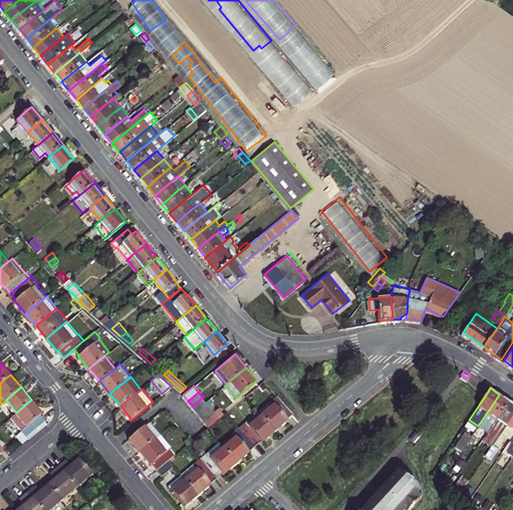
[(293,413),(278,394),(259,410),(275,429),(288,418),(287,418),(293,413)]
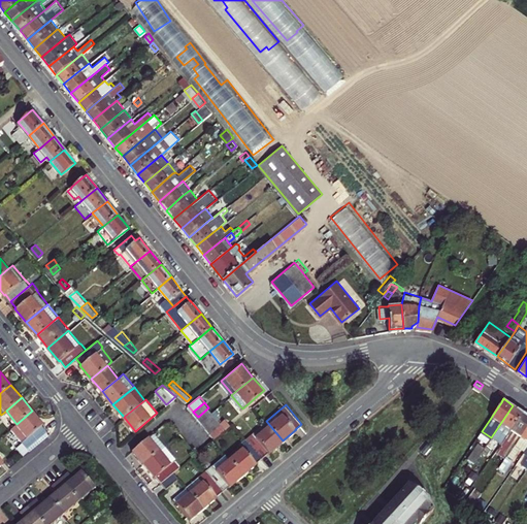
[(503,439),(523,412),(513,405),(491,437),(488,443),(485,446),(483,450),(488,454),(497,439),(502,443),(503,439)]
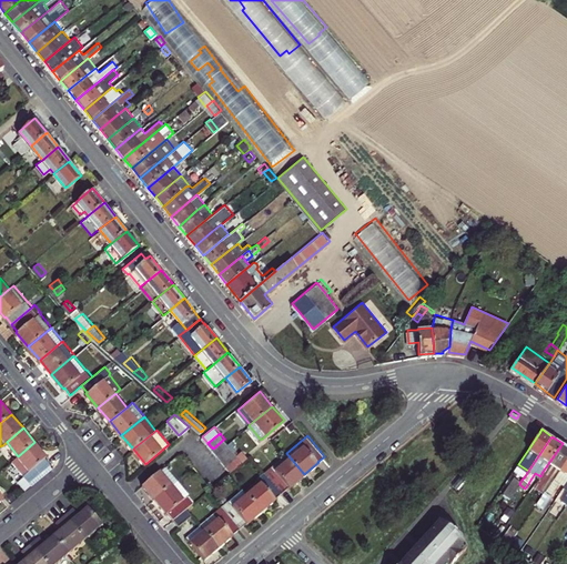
[(224,439),(213,449),(218,454),(229,444),(228,442),(224,439)]
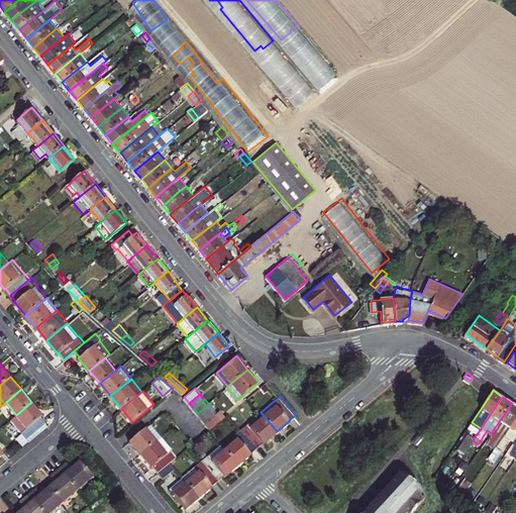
[(16,415),(12,418),(22,431),(27,437),(46,421),(41,415),(42,414),(31,402),(16,415)]
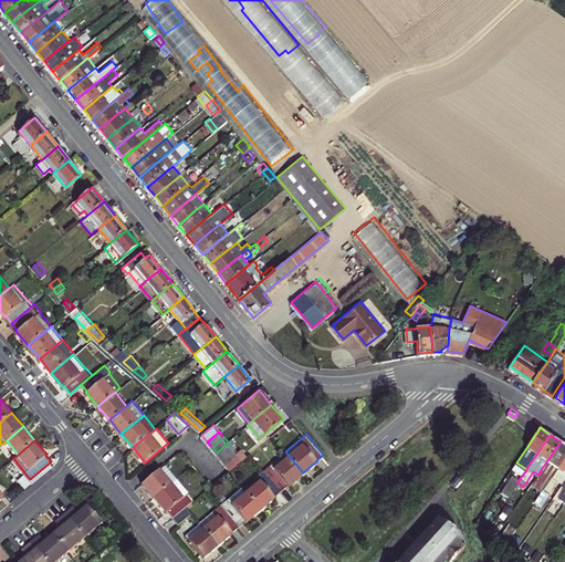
[(539,486),(543,489),(564,457),(564,444),(561,441),(540,471),(545,475),(541,481),(539,486)]
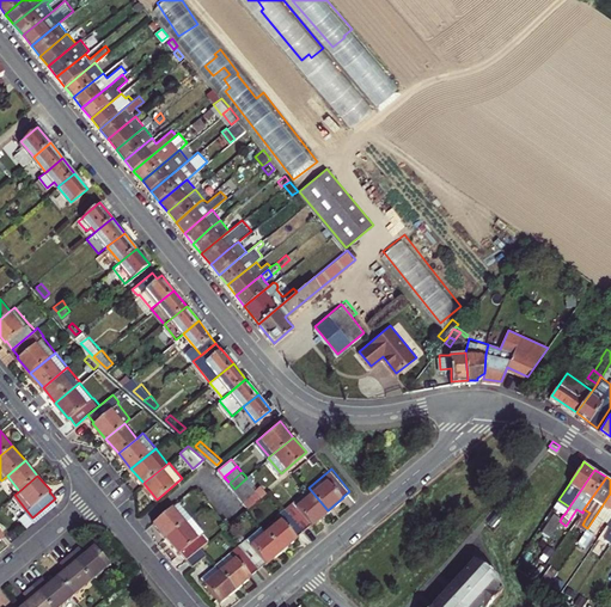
[(246,478),(234,489),(239,494),(251,484),(246,478)]
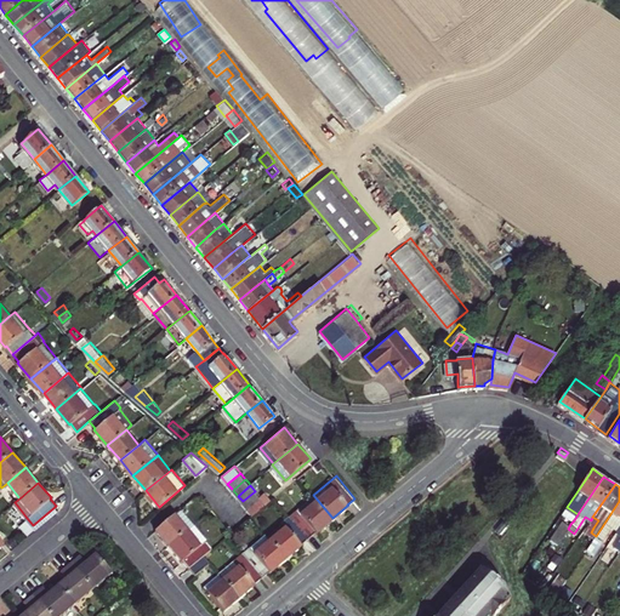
[(255,491),(243,501),(248,507),(260,497),(255,491)]
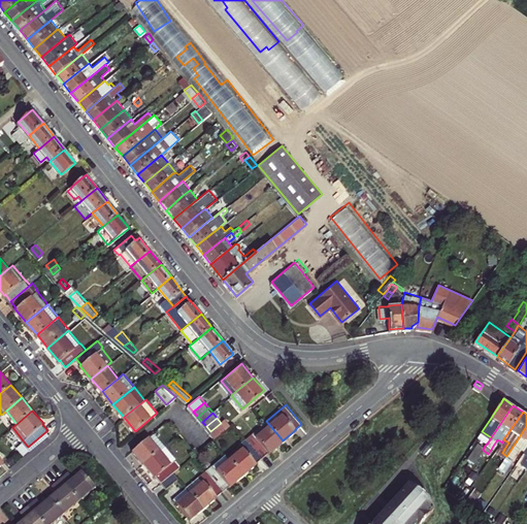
[(221,423),(226,428),(230,424),(225,419),(221,423)]
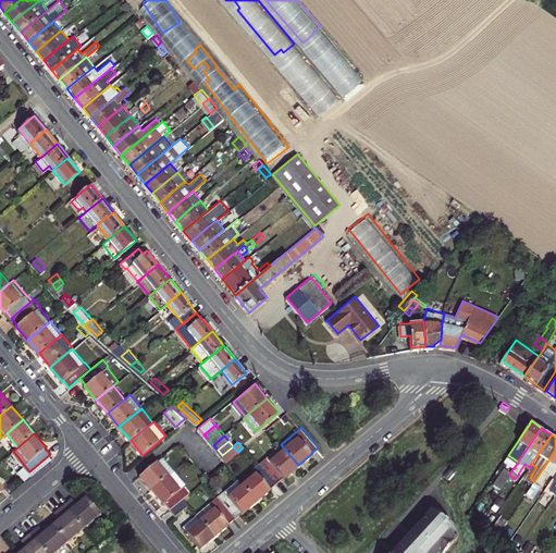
[(281,444),(260,462),(276,481),(283,476),(284,477),(298,465),(281,444)]
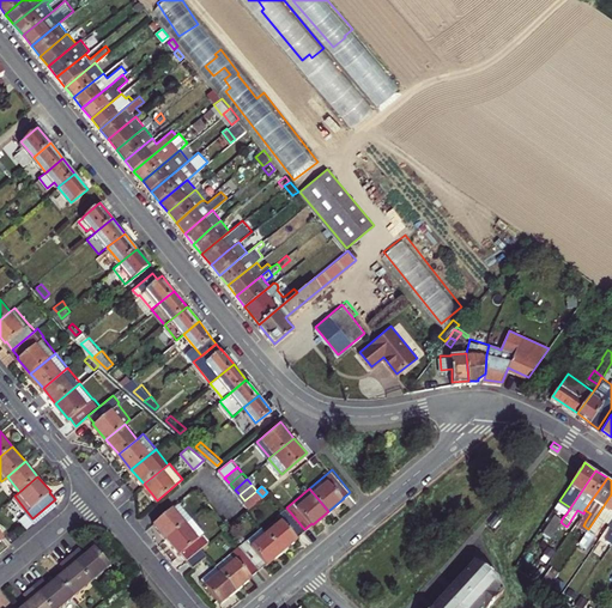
[(186,496),(192,508),(204,503),(198,490),(186,496)]
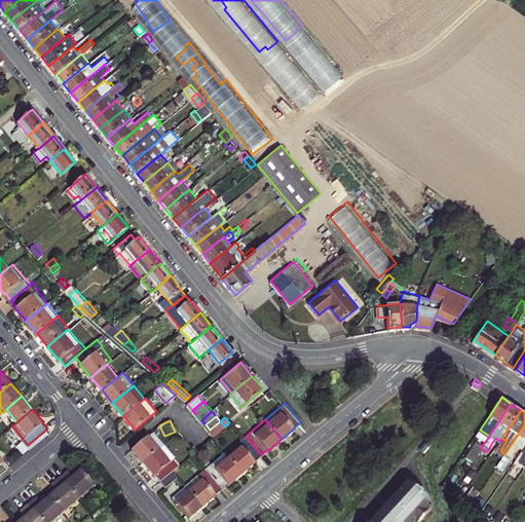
[(220,421),(210,430),(214,436),(225,426),(220,421)]
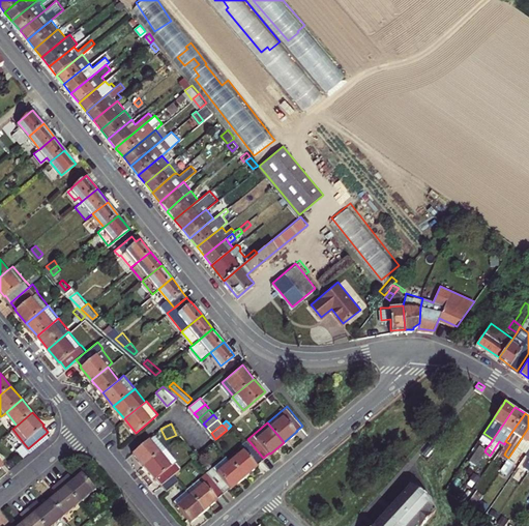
[(527,451),(528,449),(528,428),(508,458),(504,464),(509,468),(523,448),(527,451)]
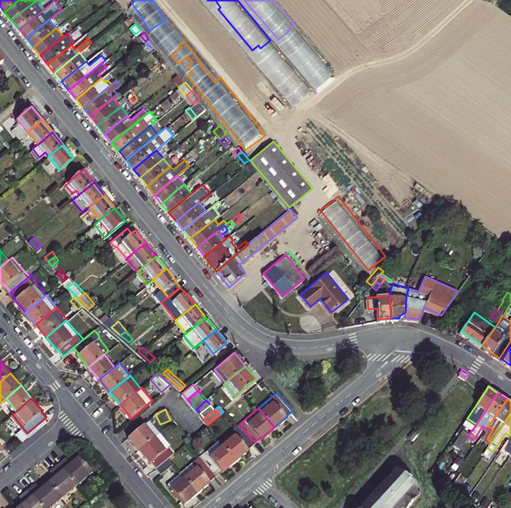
[(150,418),(128,436),(139,448),(160,431),(150,418)]
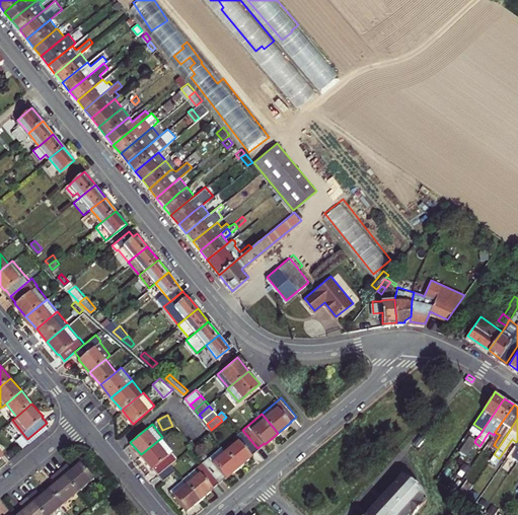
[(483,430),(473,424),(469,428),(479,435),(483,430)]
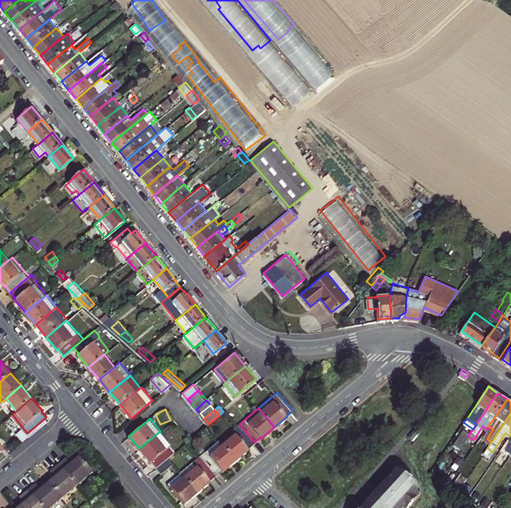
[(232,430),(235,434),(223,444),(236,459),(249,448),(248,448),(254,442),(239,424),(232,430)]
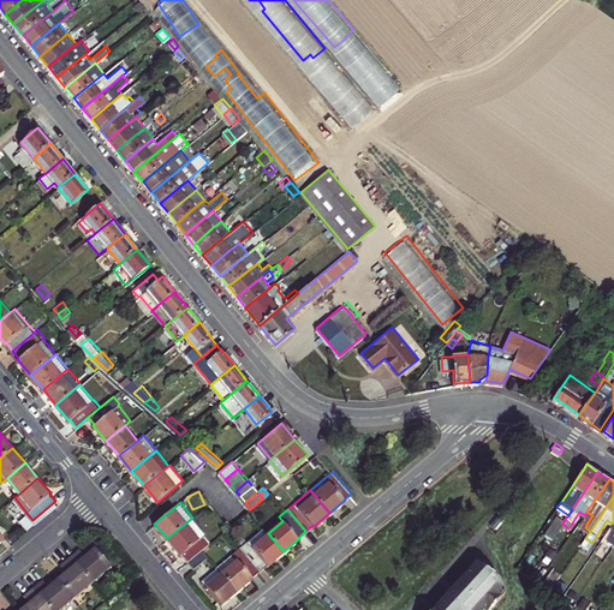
[(585,515),(583,519),(588,522),(592,515),(586,512),(585,515)]
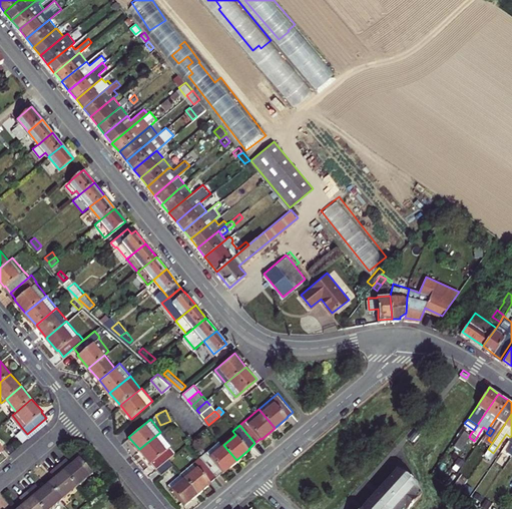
[(469,437),(471,433),(465,429),(455,443),(462,448),(469,437)]
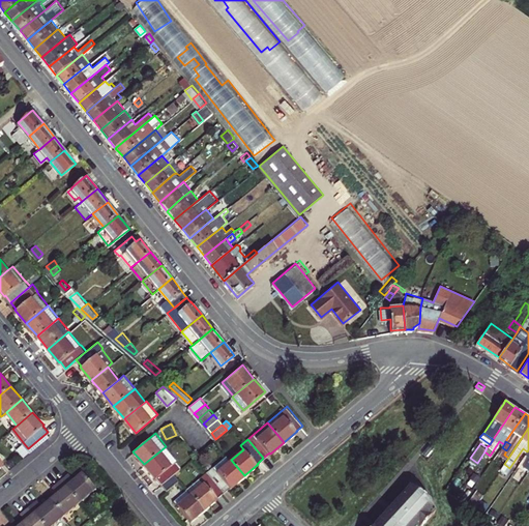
[(166,446),(144,464),(155,477),(156,477),(162,484),(174,473),(181,467),(175,461),(177,460),(166,446)]
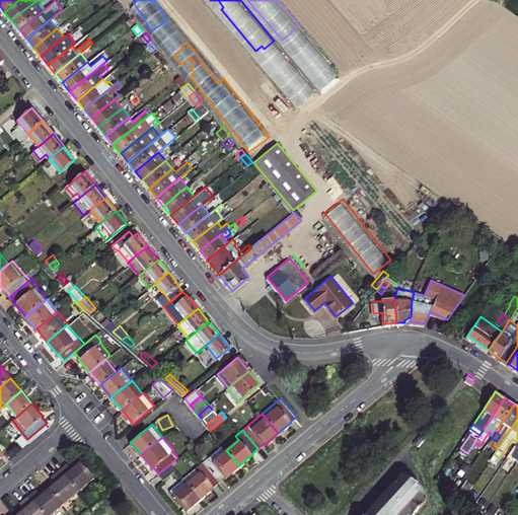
[(222,445),(202,461),(219,482),(225,475),(226,476),(239,465),(226,450),(222,445)]
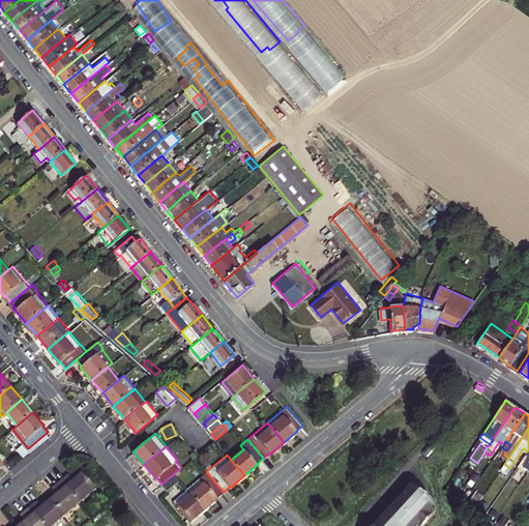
[(61,478),(80,501),(96,488),(83,471),(75,478),(69,472),(61,478)]
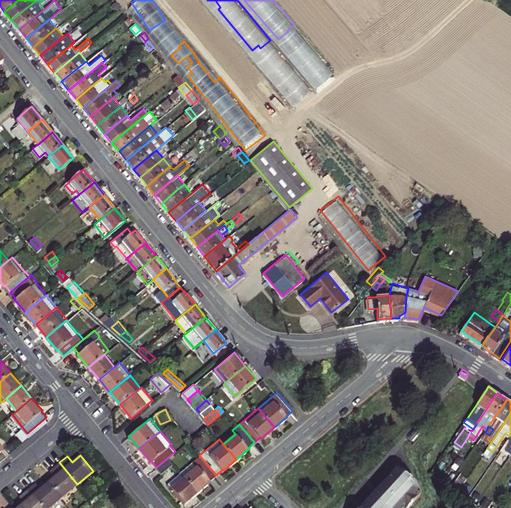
[(181,472),(197,492),(210,481),(210,480),(216,475),(199,455),(180,471),(181,472)]
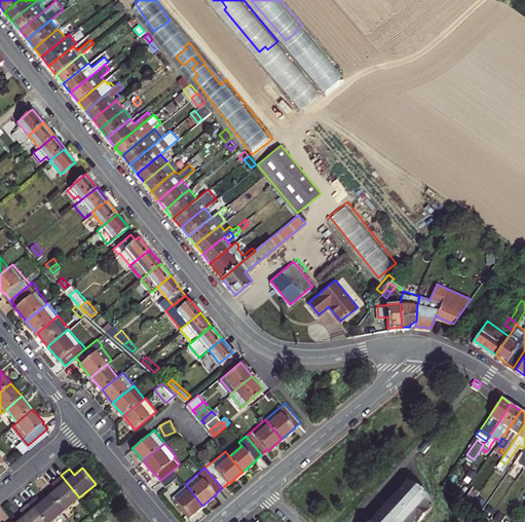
[(173,470),(160,480),(165,486),(178,476),(173,470)]
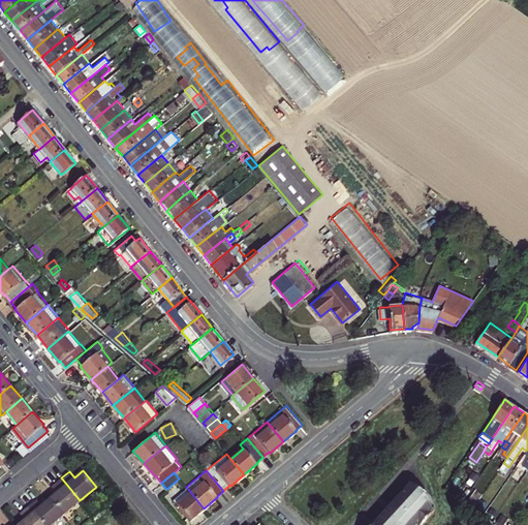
[(64,514),(80,500),(61,477),(53,485),(58,491),(51,497),(64,514)]
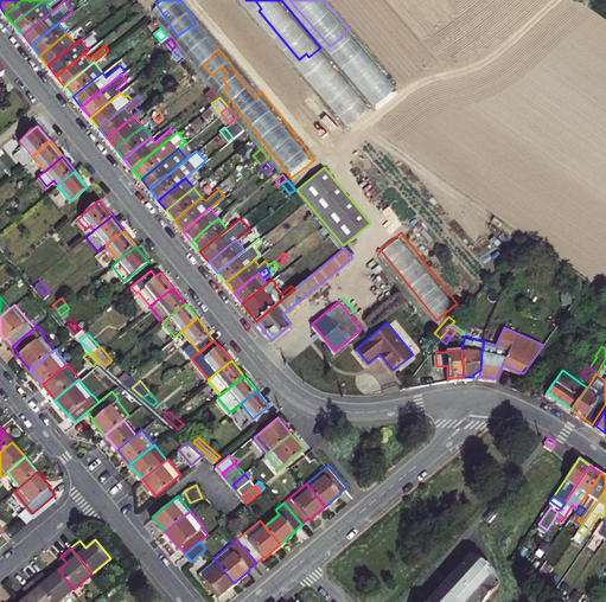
[(431,597),(426,601),(480,601),(499,582),(496,578),(470,555),(448,577),(431,597)]
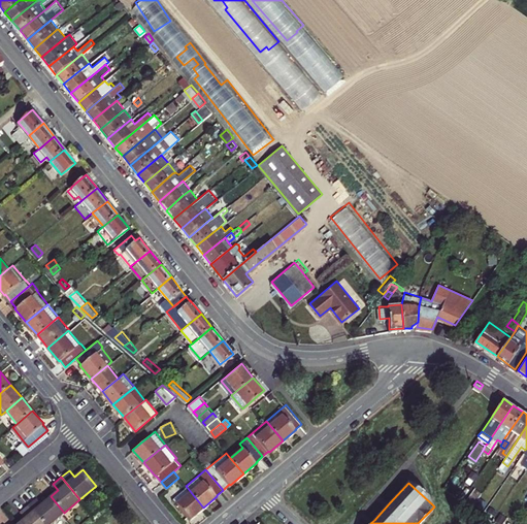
[(482,491),(474,486),(465,500),(472,504),(482,491)]
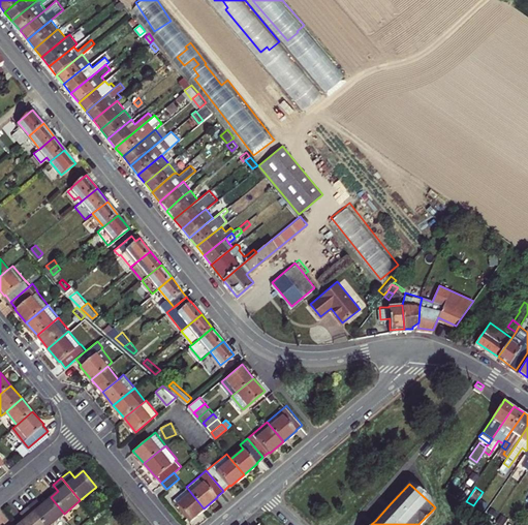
[(174,499),(190,519),(204,508),(187,488),(174,499)]
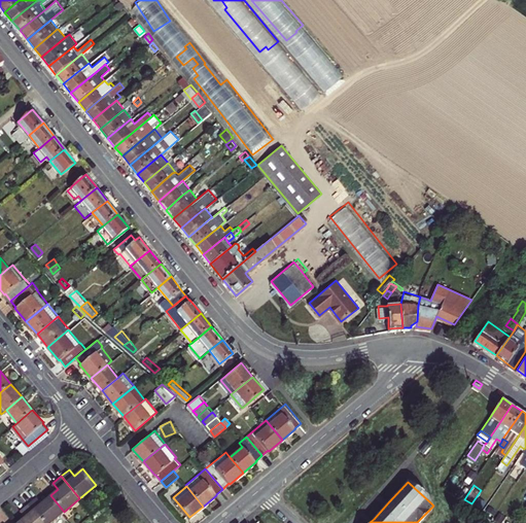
[(29,502),(46,522),(49,522),(64,512),(50,495),(42,502),(37,495),(29,502)]
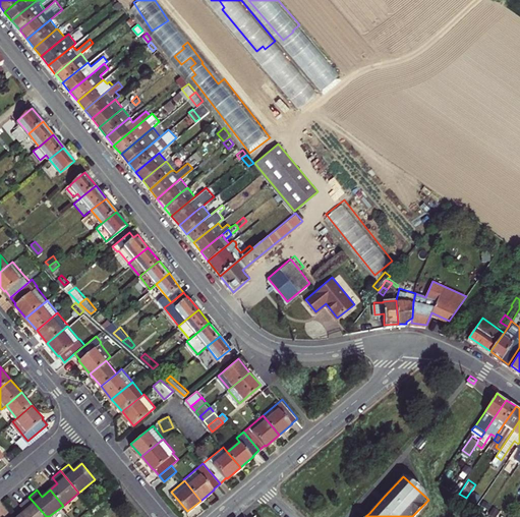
[(18,516),(46,516),(29,497),(20,503),(26,510),(18,516)]
